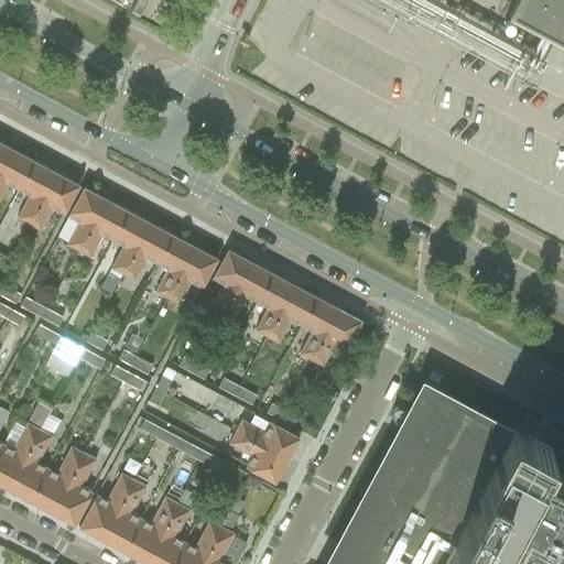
[(563,0),(516,0),(511,8),(512,12),(542,28),(563,39),(563,0)]
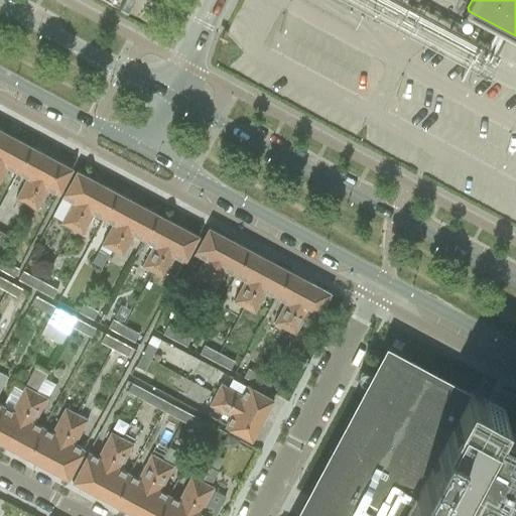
[(0,156),(11,136),(0,130),(0,156)]
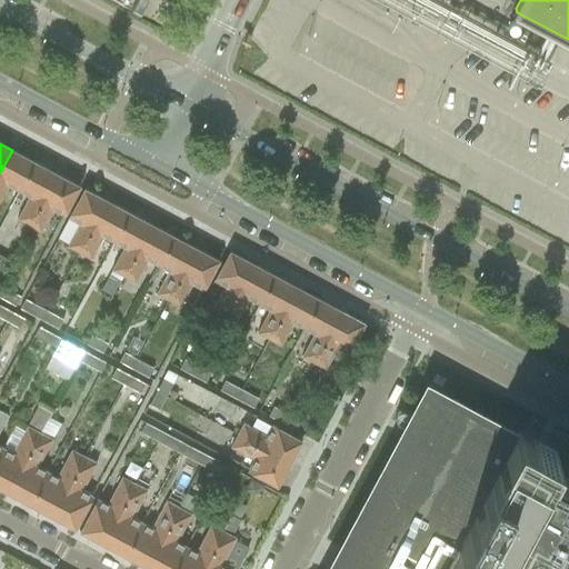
[(0,172),(0,199),(7,186),(19,192),(19,190),(35,162),(12,150),(0,172)]
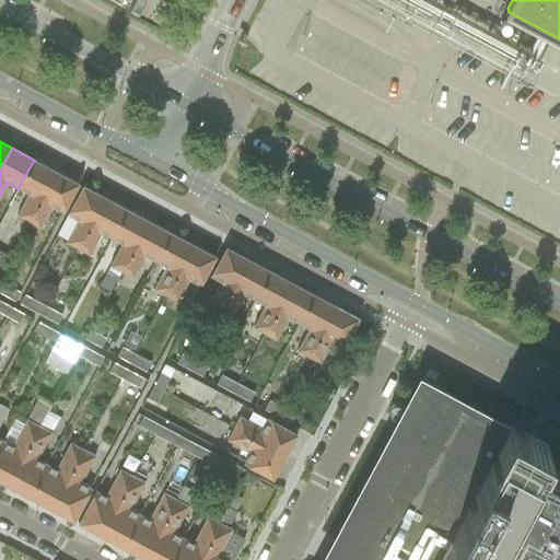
[(27,194),(15,216),(28,223),(28,222),(56,172),(34,160),(19,187),(19,189),(27,194)]
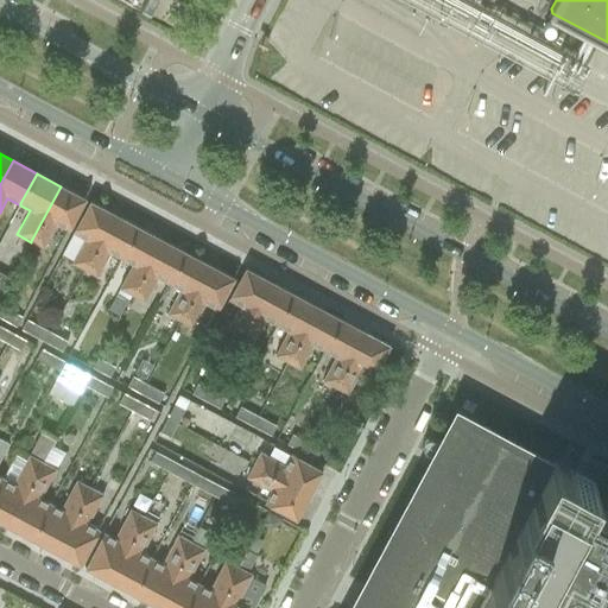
[(31,241),(31,242),(43,248),(55,223),(68,230),(73,220),(84,198),(61,187),(31,241)]
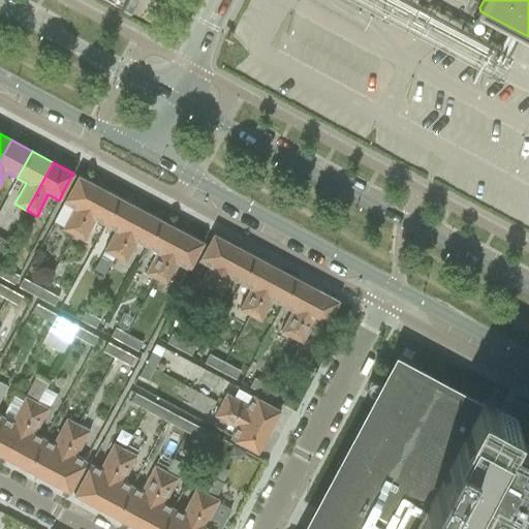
[(72,208),(61,229),(73,236),(74,235),(100,187),(78,175),(68,193),(63,203),(72,208)]
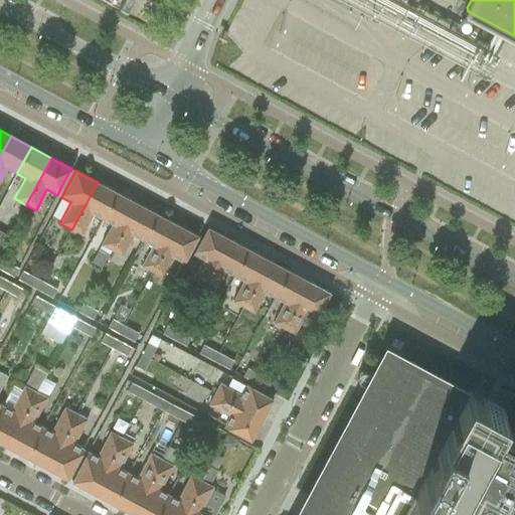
[(72,228),(71,229),(81,234),(93,214),(103,219),(104,218),(118,193),(98,182),(72,228)]
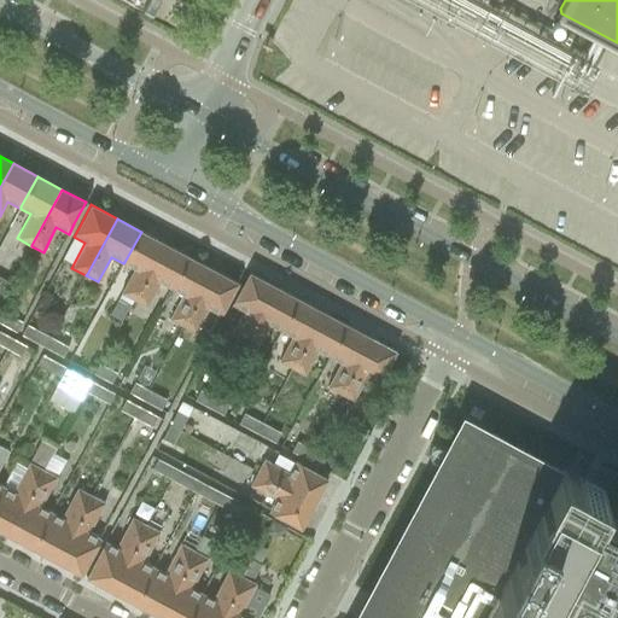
[(133,268),(120,293),(134,302),(135,301),(165,244),(141,232),(124,262),(123,263),(133,268)]
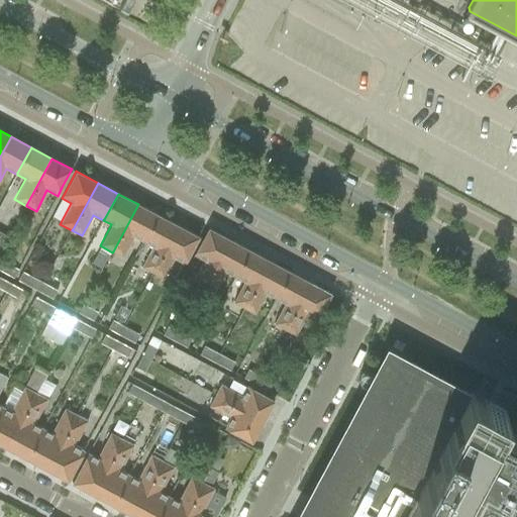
[(113,251),(112,252),(122,257),(133,236),(143,242),(144,240),(159,215),(138,204),(113,251)]
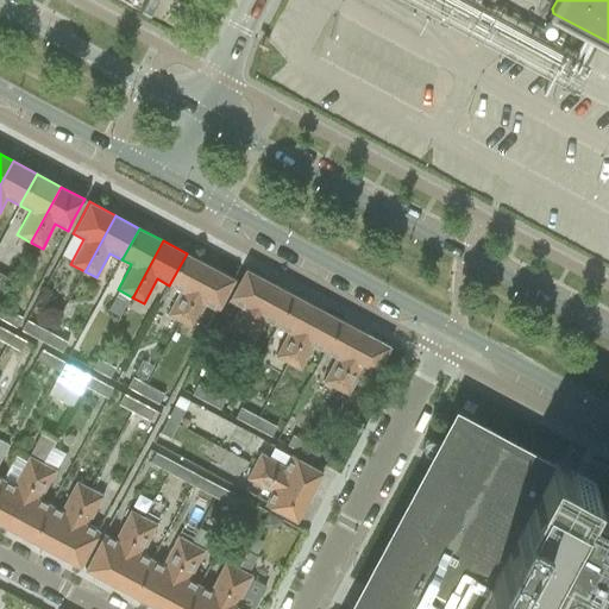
[(179,290),(165,314),(180,322),(181,321),(211,267),(187,253),(170,283),(169,286),(179,290)]
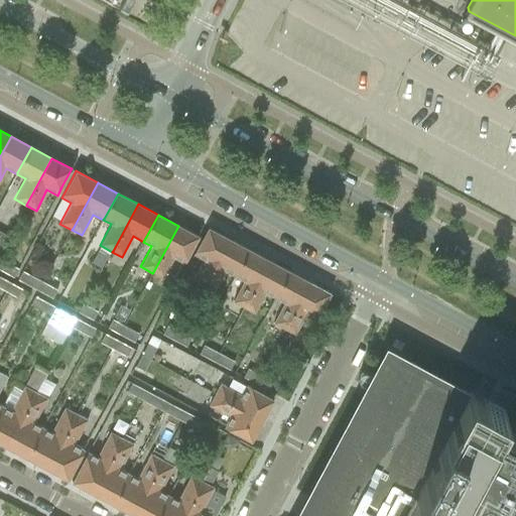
[(153,272),(152,273),(162,278),(173,257),(183,263),(188,254),(198,236),(178,226),(153,272)]
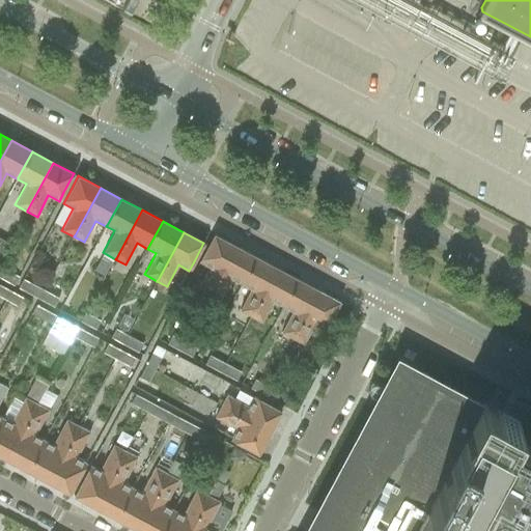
[(208,267),(197,287),(210,295),(236,246),(214,234),(203,252),(199,261),(208,267)]
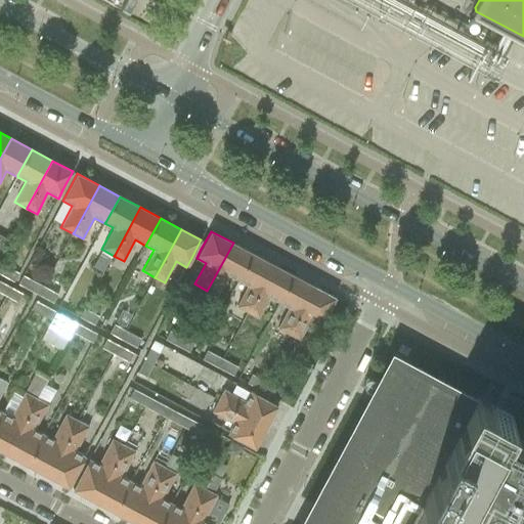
[(233,243),(207,291),(216,296),(227,275),(238,280),(254,254),(233,243)]
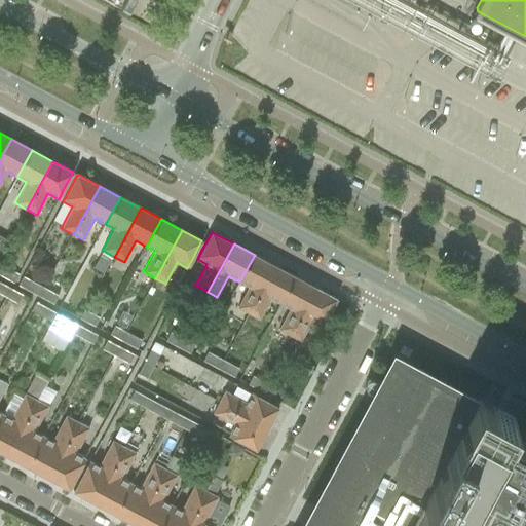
[(101,255),(94,268),(103,273),(110,259),(101,255)]
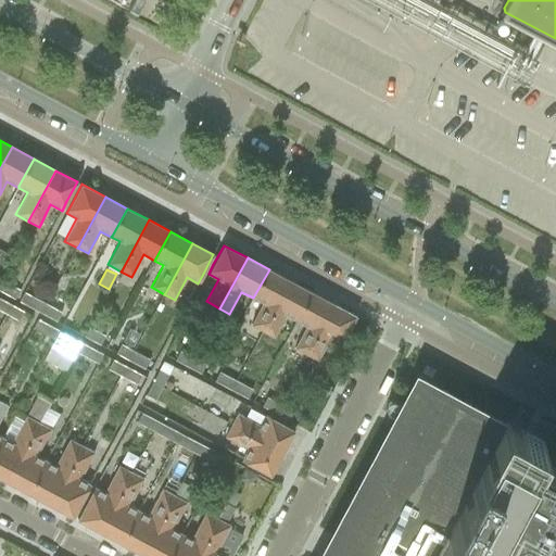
[(262,302),(250,325),(264,331),(291,281),(269,269),(253,298),(262,302)]
